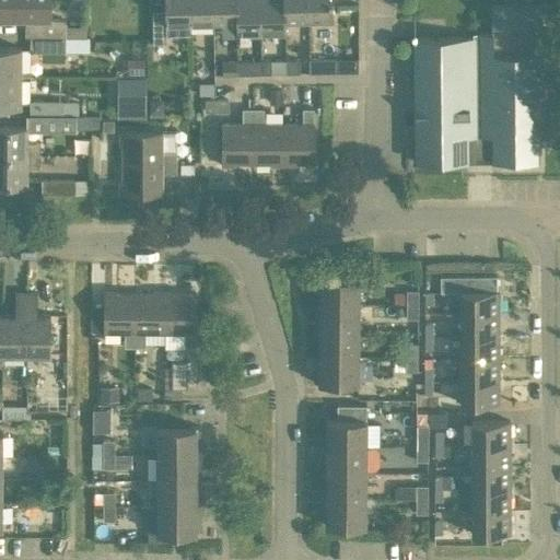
[(25,36),(32,36),(89,38),(89,35),(85,34),(85,27),(66,27),(66,20),(50,20),(49,0),(0,0),(0,20),(25,21),(25,36)]
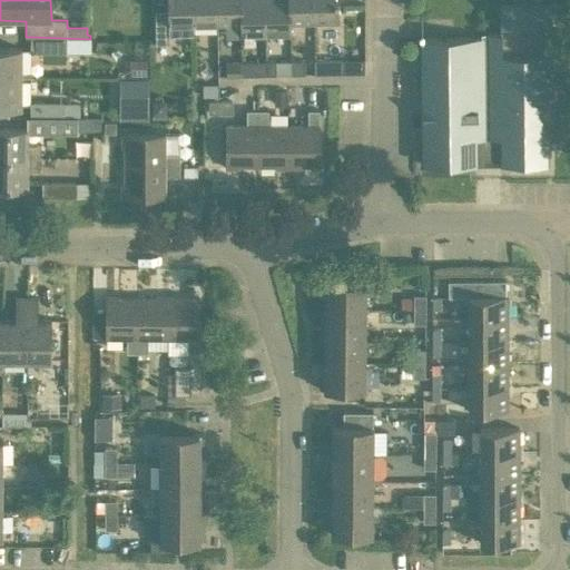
[(193,27),(192,0),(167,0),(168,9),(155,9),(156,43),(169,42),(169,35),(192,35),(192,27),(193,27)]
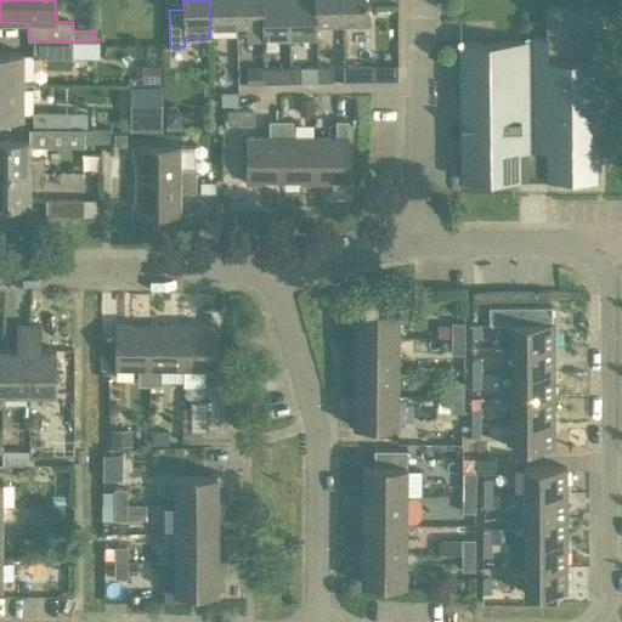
[(236,0),(209,0),(210,29),(237,28),(236,0)]
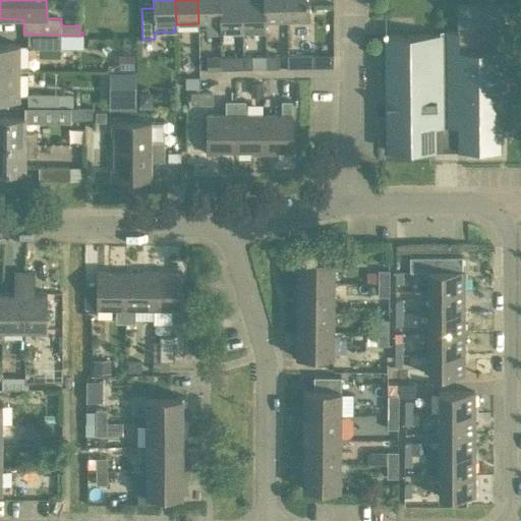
[(221,23),(220,0),(197,0),(198,23),(221,23)]
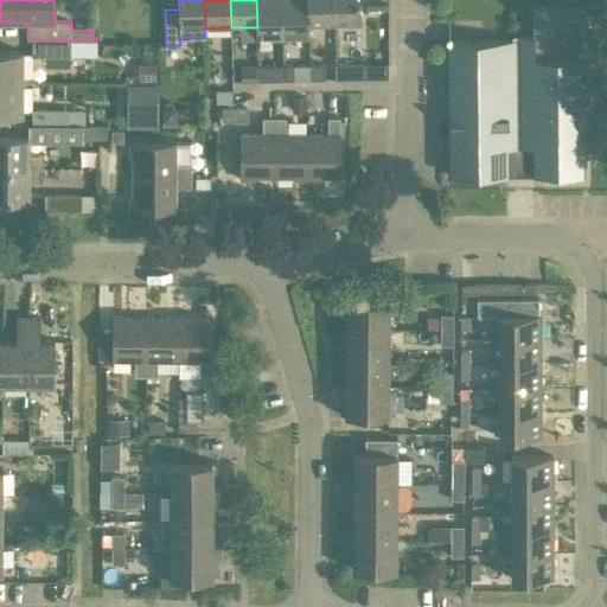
[(259,39),(282,38),(281,0),(256,0),(257,27),(259,39)]
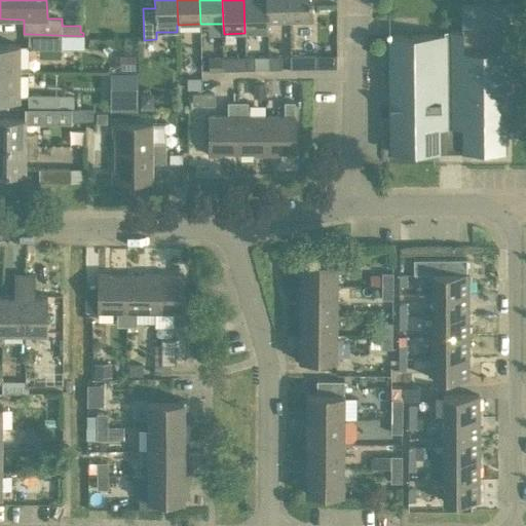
[(243,0),(245,33),(267,33),(267,23),(266,0),(243,0)]
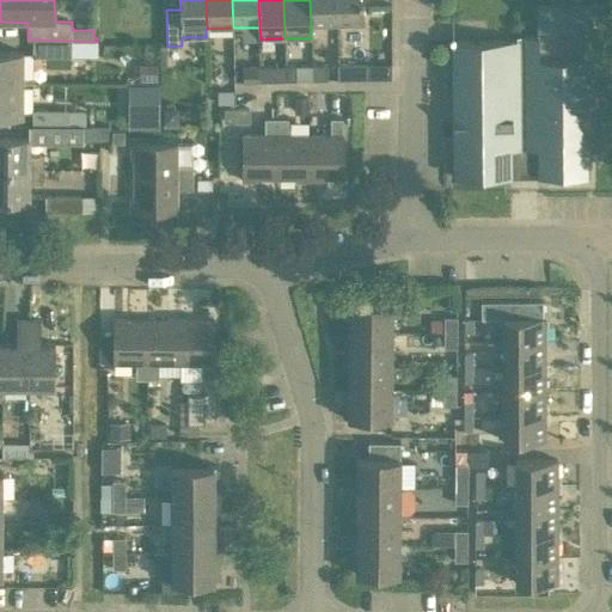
[(336,0),(310,0),(311,26),(337,26),(336,0)]
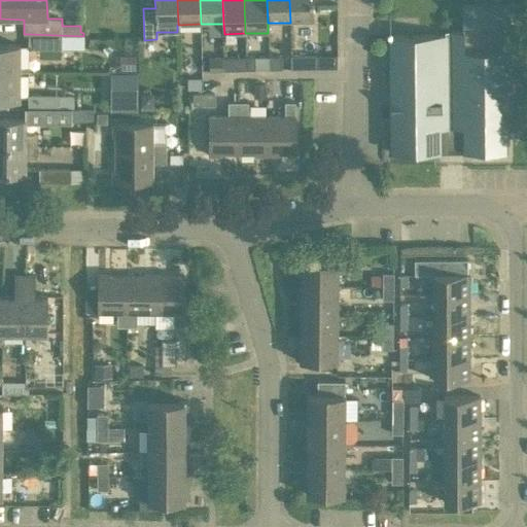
[(312,0),(289,0),(290,23),(313,22),(312,0)]
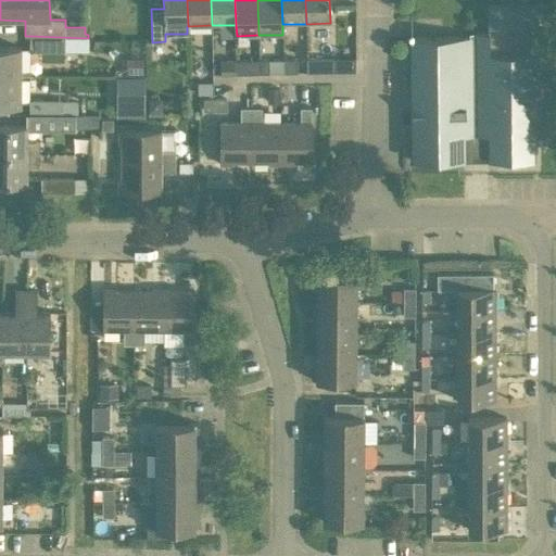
[(414,162),(458,161),(466,161),(466,152),(493,152),(493,161),(532,160),(532,143),(551,143),(550,96),(550,49),(550,5),(488,5),(489,26),(489,33),(470,33),(470,38),(413,38),(414,162)]
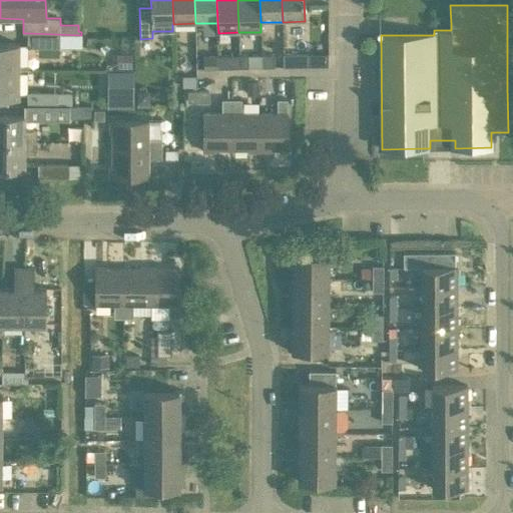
[(80,46),(81,35),(29,33),(29,47),(60,47),(60,46),(80,46)]
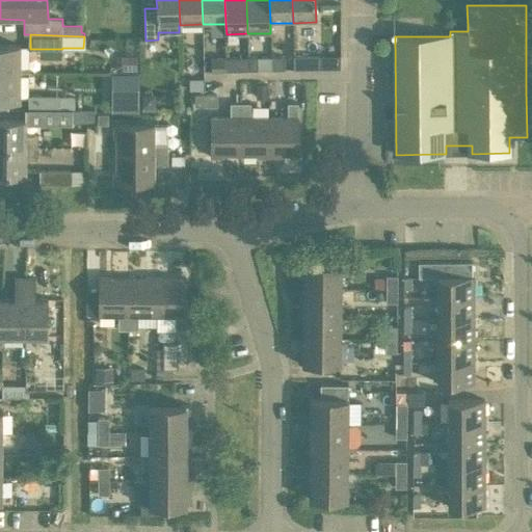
[(0,45),(0,71),(20,72),(20,45),(0,45)]
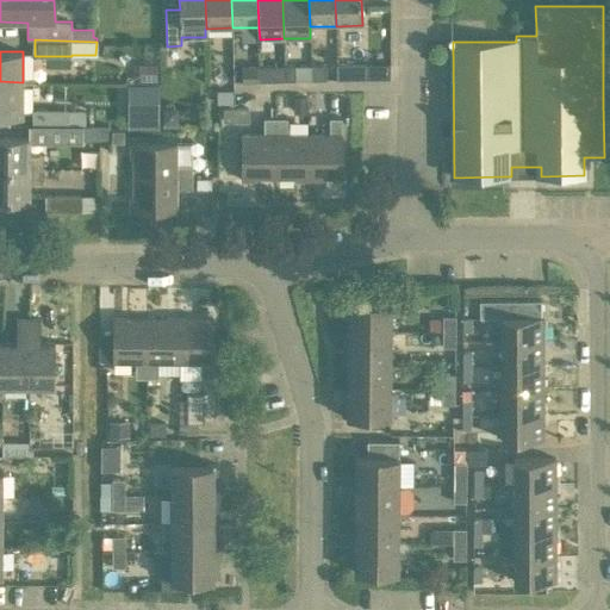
[(156,78),(156,63),(138,63),(138,78),(156,78)]
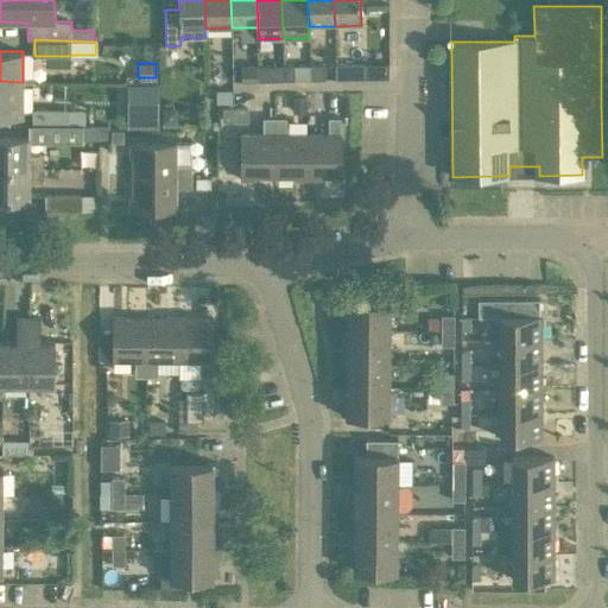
[(336,65),(336,80),(366,78),(366,65),(336,65)]
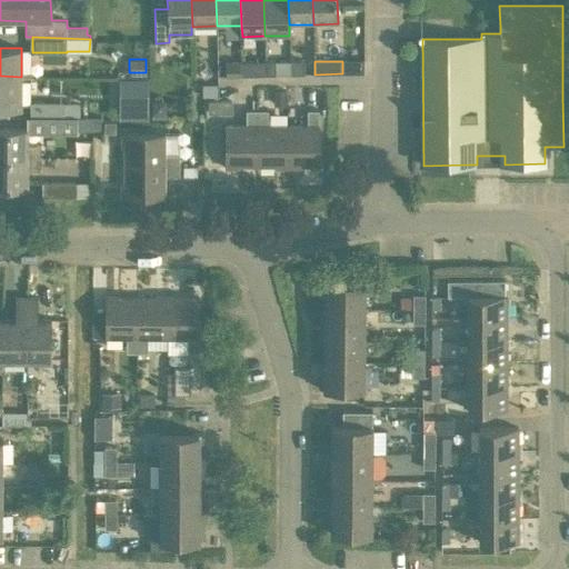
[(241,75),(241,63),(241,62),(226,62),(226,76),(241,76),(241,75)]
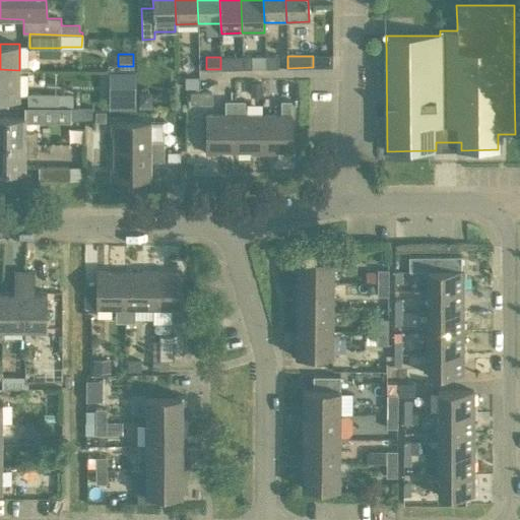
[(243,57),(220,58),(220,68),(243,68),(243,57)]
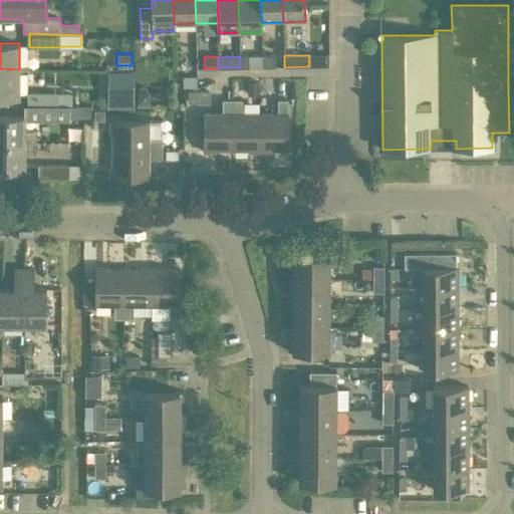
[(262,67),(262,56),(240,56),(240,67),(262,67)]
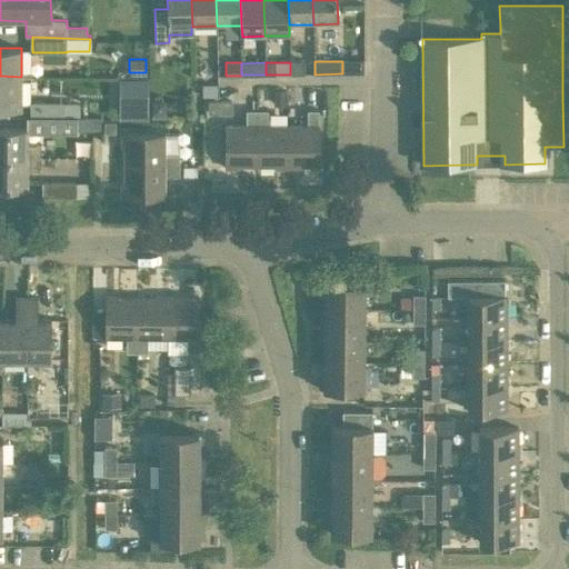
[(305,62),(290,62),(290,75),(305,73),(305,62)]
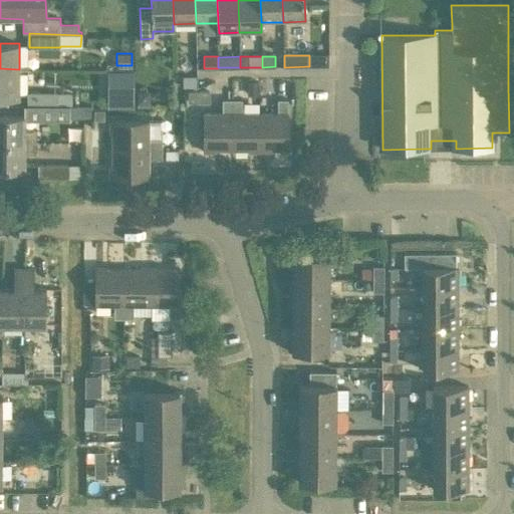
[(0,68),(0,94),(19,95),(19,69),(0,68)]
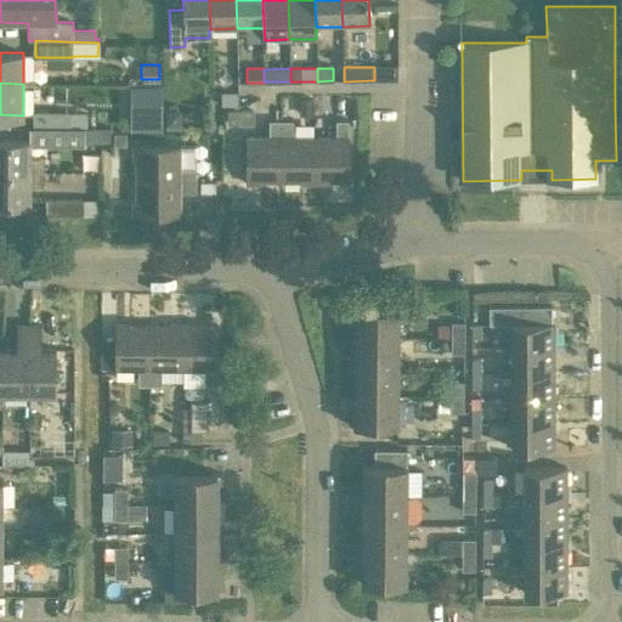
[(147,116),(162,116),(162,88),(147,88),(147,116)]
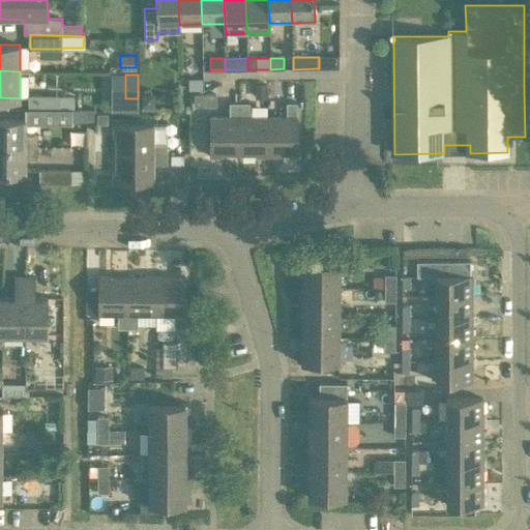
[(28,110),(39,109),(59,109),(59,95),(28,94),(28,110)]
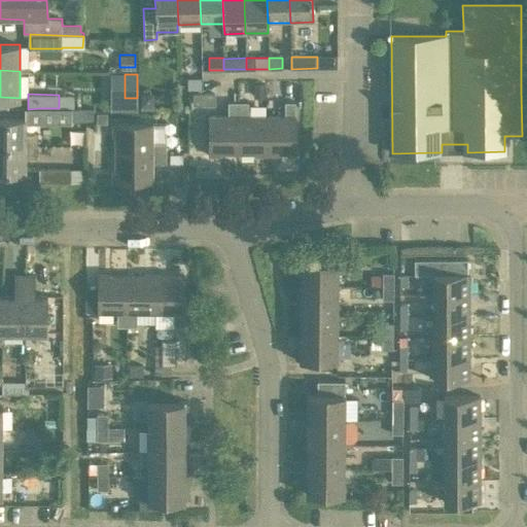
[(209,151),(237,152),(237,101),(229,101),(229,115),(209,115),(209,151)]
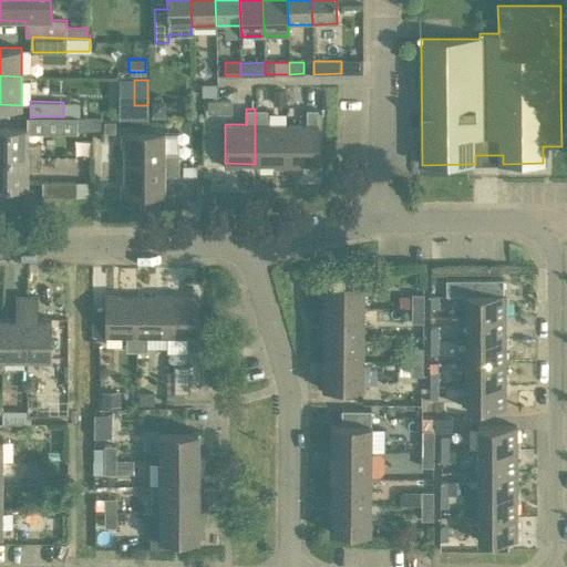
[(255,164),(284,164),(285,124),(267,124),(267,110),(255,109),(255,164)]
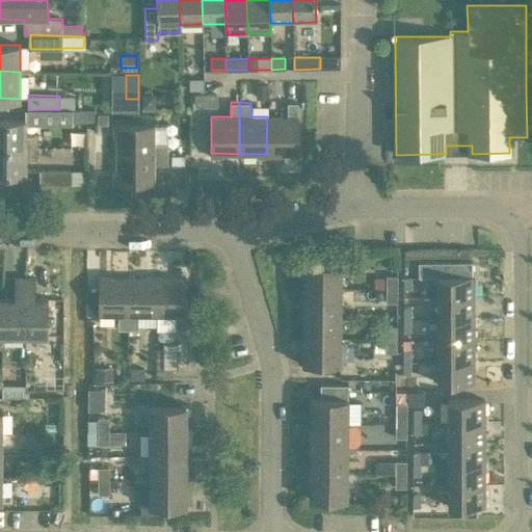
[(267,116),(266,154),(298,154),(298,117),(298,103),(288,103),(288,116),(267,116)]
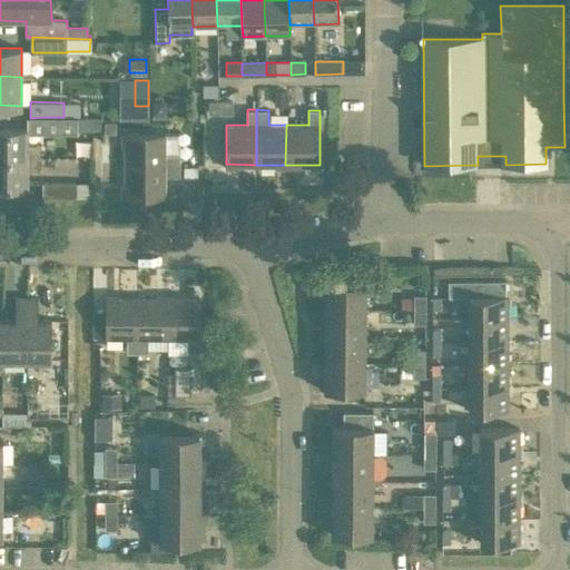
[(105,134),(116,134),(116,123),(104,123),(105,134)]
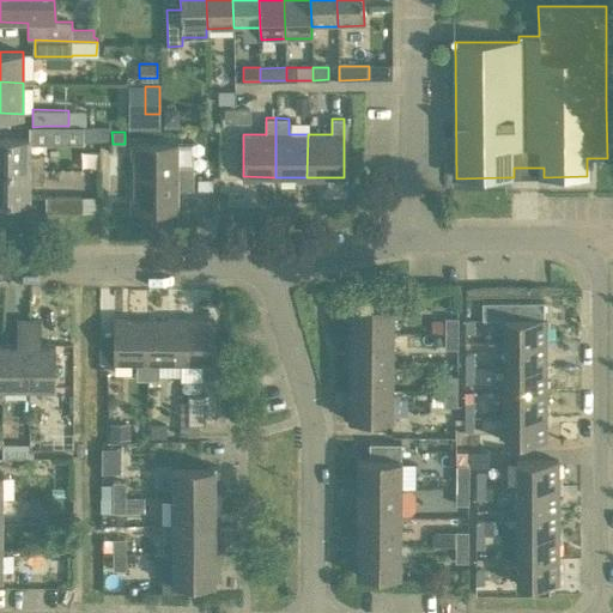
[(0,138),(0,169),(43,169),(43,156),(31,156),(31,139),(0,138)]
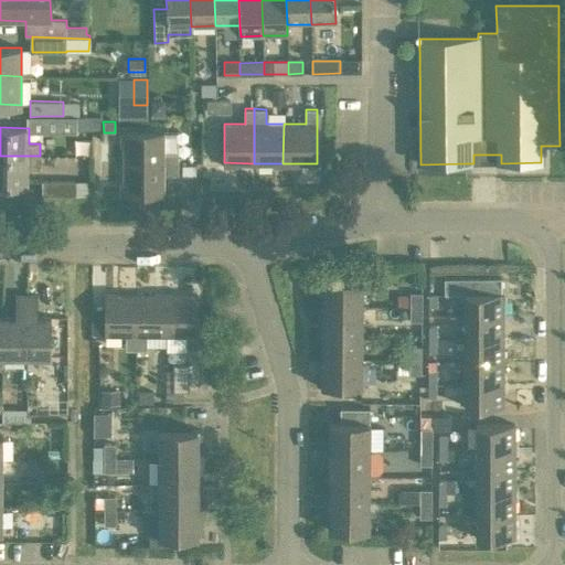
[(124,134),(124,164),(179,164),(179,153),(163,153),(163,134),(124,134)]
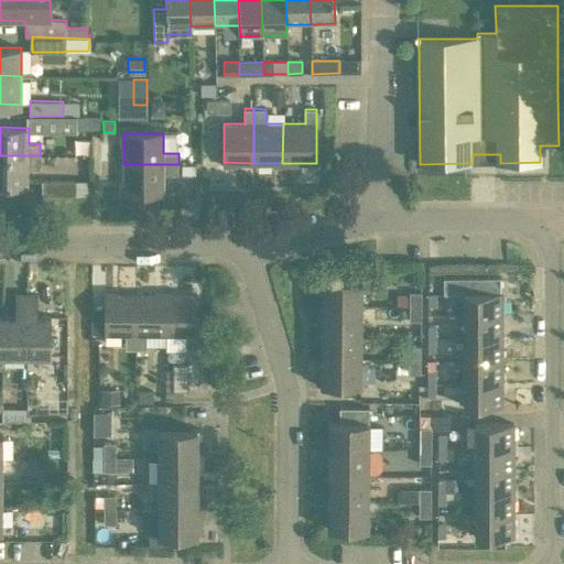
[(0,184),(28,184),(28,169),(40,169),(40,155),(0,155),(0,184)]
